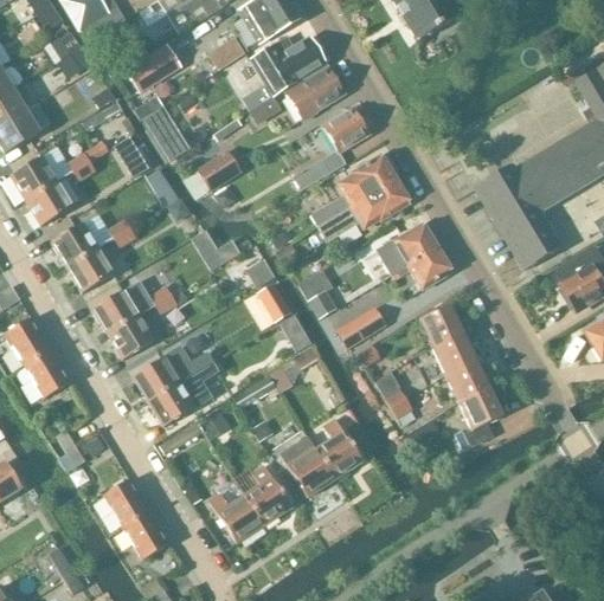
[(31,0),(27,2),(34,14),(52,2),(51,0),(31,0)]
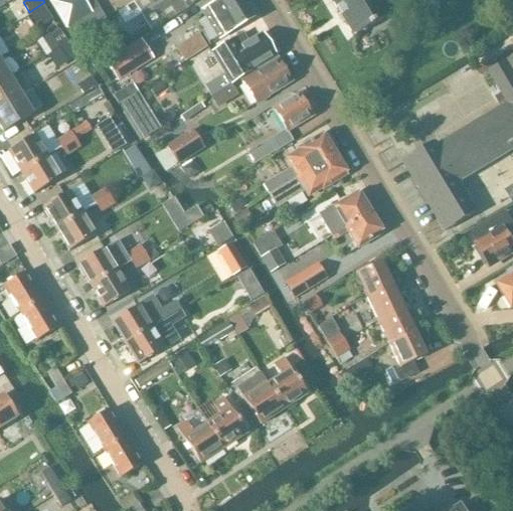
[(50,0),(67,27),(69,25),(76,36),(107,17),(97,0),(94,0),(89,3),(87,0),(50,0)]
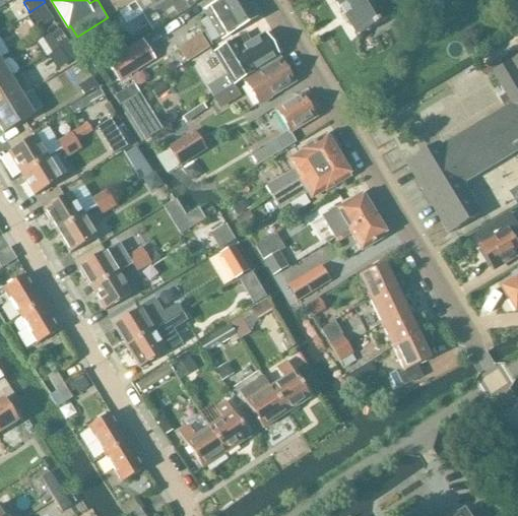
[(136,0),(131,3),(135,9),(141,5),(145,11),(154,26),(190,4),(187,0),(136,0)]
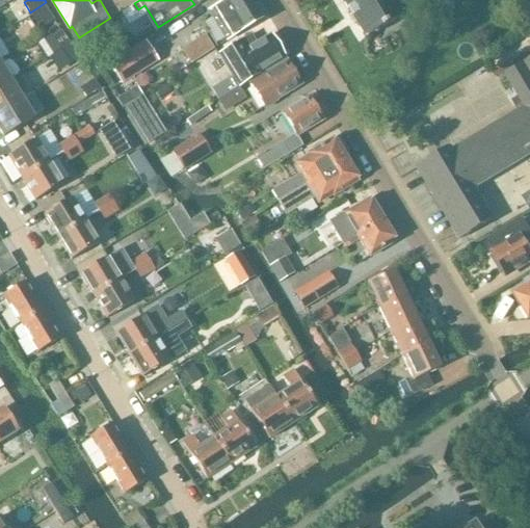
[(228,0),(212,10),(229,37),(247,26),(263,16),(254,0),(228,0)]
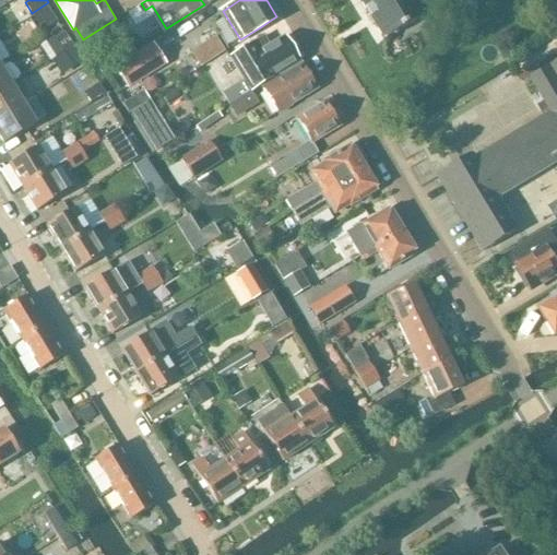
[(362,0),(384,37),(424,13),(415,0),(362,0)]
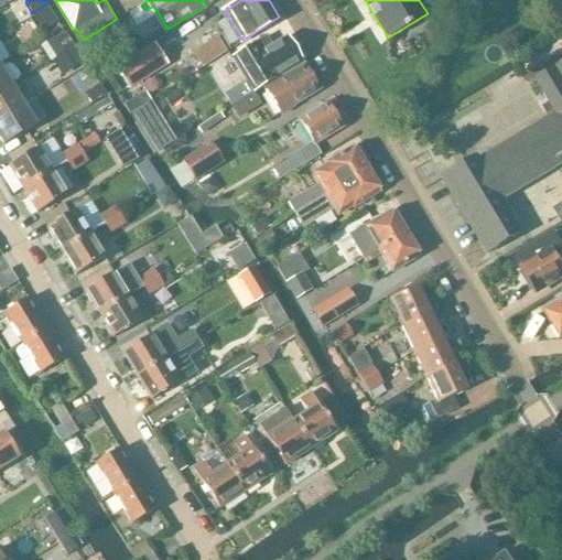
[(49,2),(32,13),(40,24),(47,20),(56,13),(49,2)]
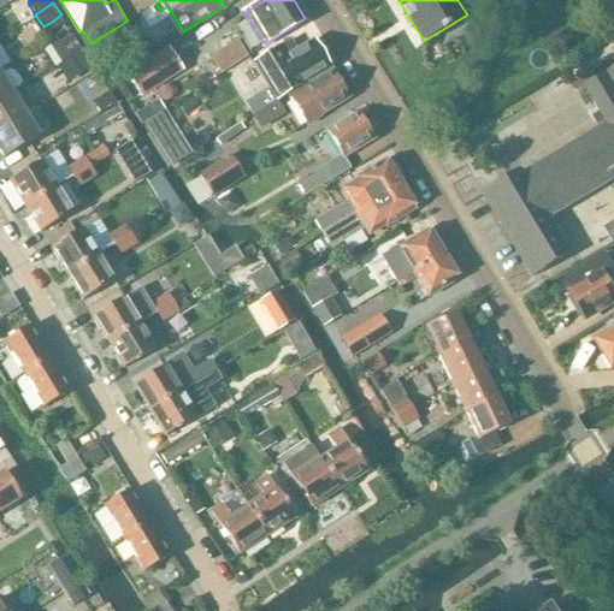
[(254,95),(247,100),(253,111),(277,95),(282,93),(330,65),(316,39),(294,51),(288,40),(254,60),(269,83),(270,87),(254,95)]
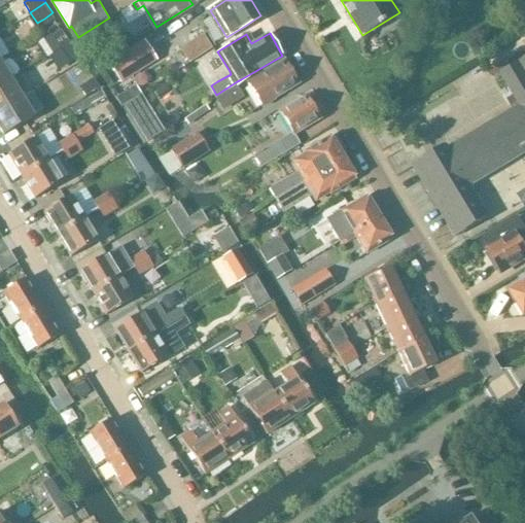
[(62,42),(60,43),(61,45),(71,60),(80,54),(69,37),(62,42)]
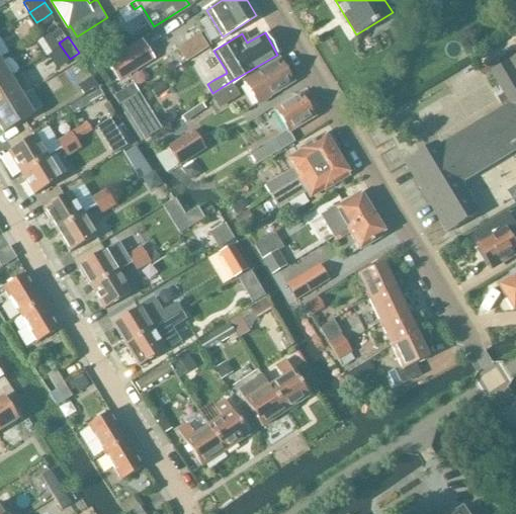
[(143,38),(108,60),(119,78),(154,56),(143,38)]
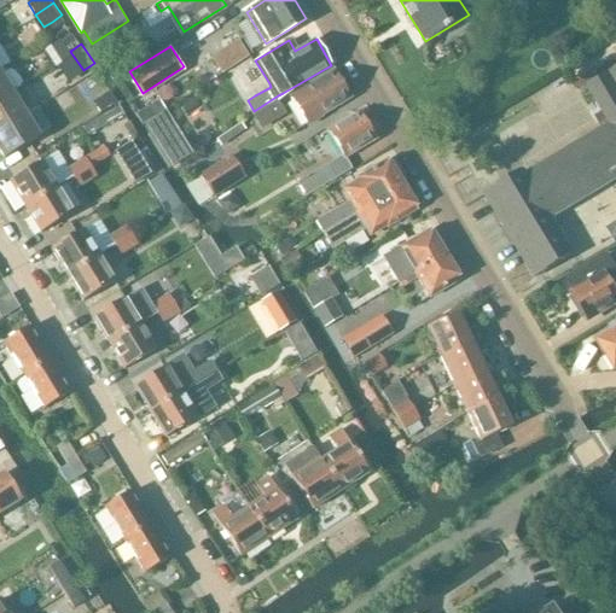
[(233,64),(222,47),(211,54),(222,71),(233,64)]
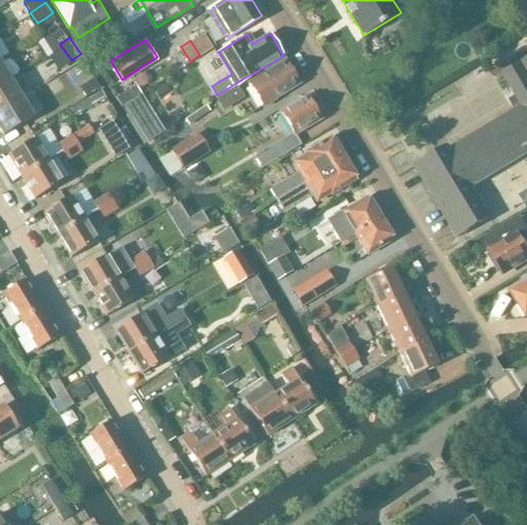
[(0,84),(11,78),(0,58),(0,84)]
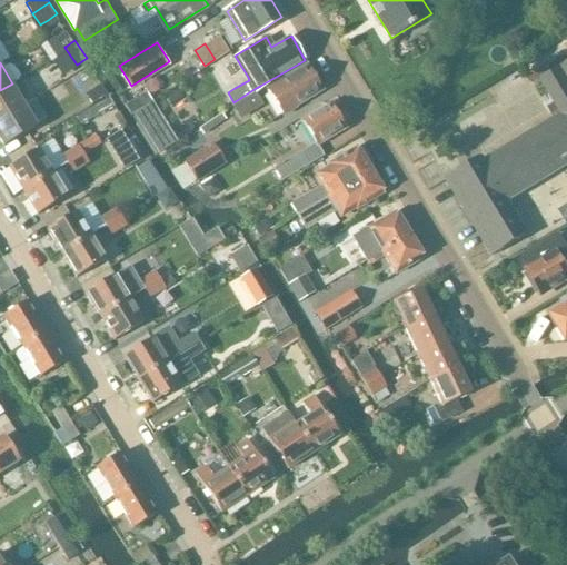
[(308,63),(281,80),(280,79),(268,87),(284,112),(296,105),(295,103),(322,87),(308,63)]
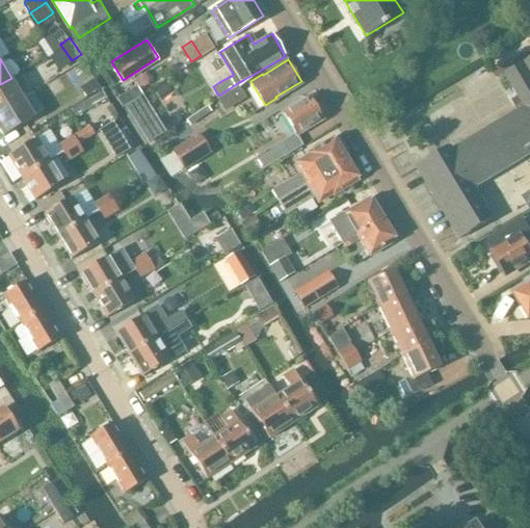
[(529,64),(526,59),(507,71),(524,99),(519,101),(522,106),(451,147),(450,144),(417,164),(459,236),(493,216),(474,184),(529,152),(529,64)]
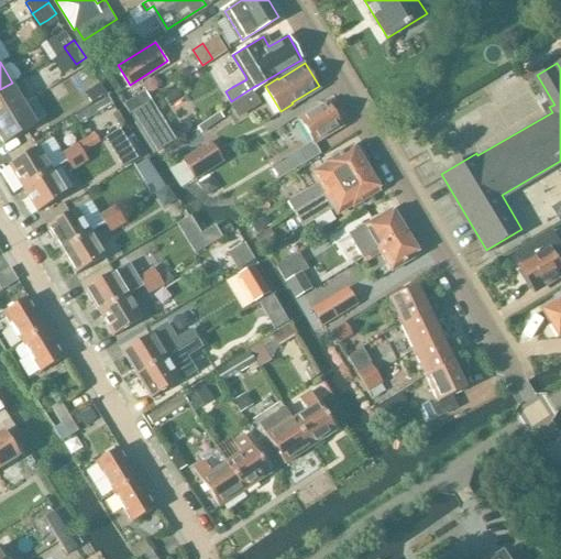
[(100,80),(86,90),(92,99),(107,89),(100,80)]
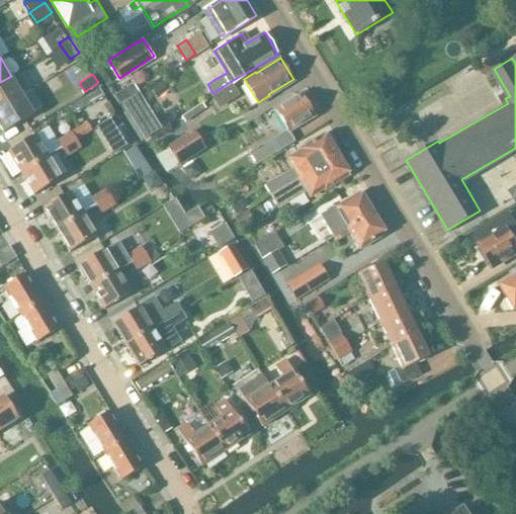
[(0,82),(0,107),(22,94),(11,76),(0,82)]
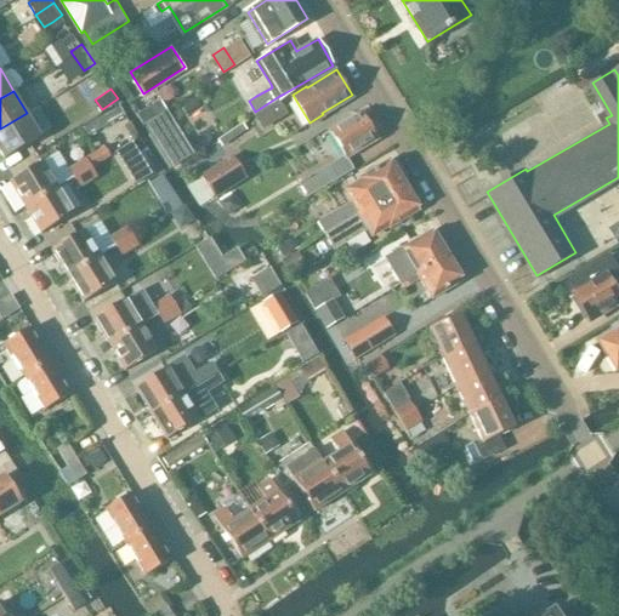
[(119,103),(84,125),(89,133),(125,113),(119,103)]
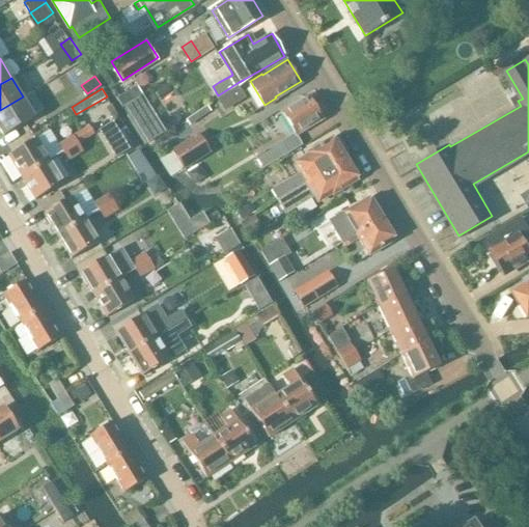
[(297,133),(322,117),(308,94),(283,110),(297,133)]
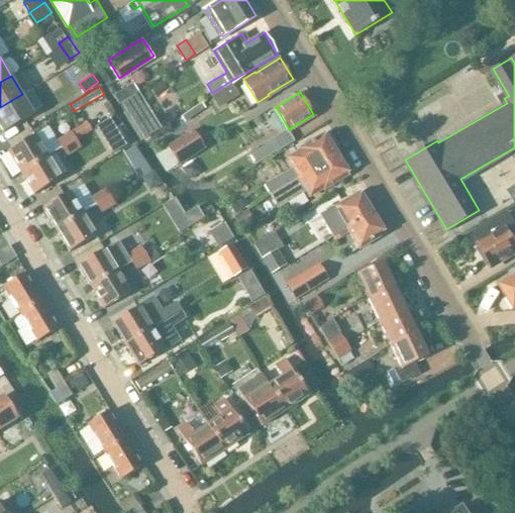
[(22,94),(0,107),(0,124),(4,131),(33,113),(22,94)]
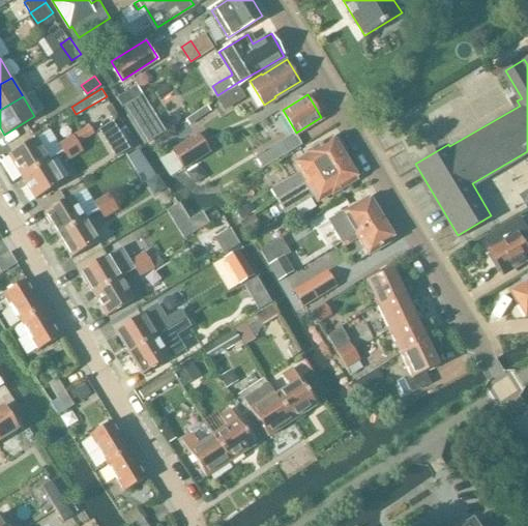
[(157,117),(142,126),(149,139),(166,129),(157,117)]
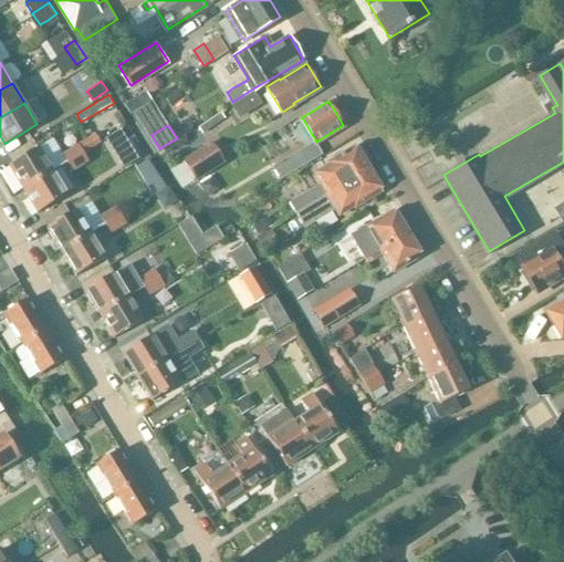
[(121,128),(105,137),(112,148),(127,139),(121,128)]
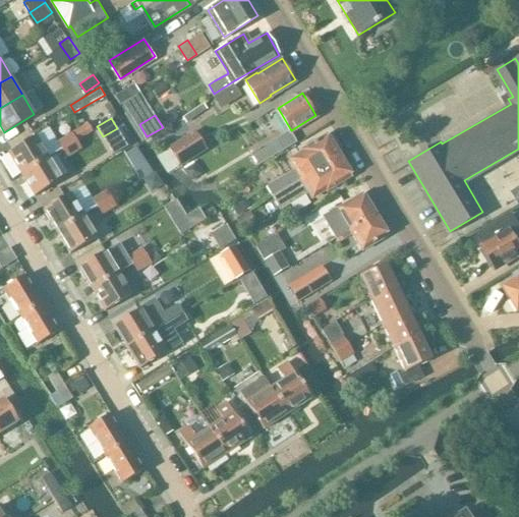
[(89,120),(80,125),(84,133),(93,128),(89,120)]
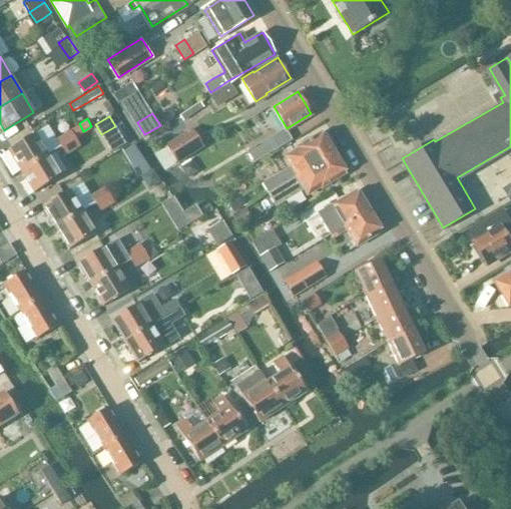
[(166,142),(177,160),(203,144),(192,126),(166,142)]
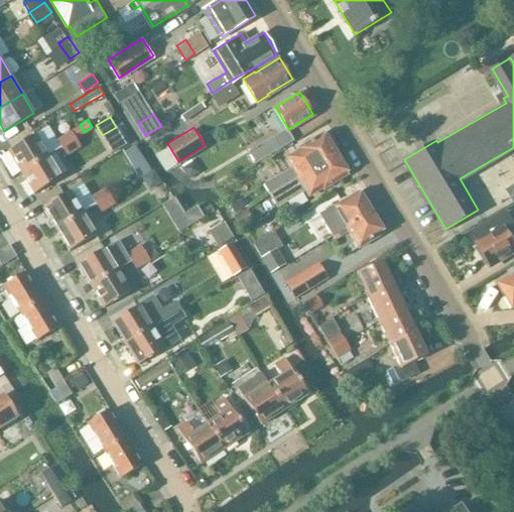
[(57,137),(61,145),(76,137),(72,129),(57,137)]
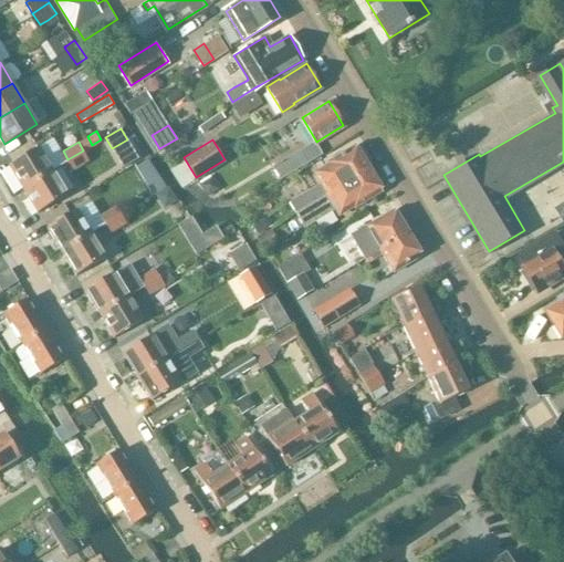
[(321,181),(290,199),(296,211),(369,167),(355,144),(327,160),(329,162),(314,170),(321,181)]
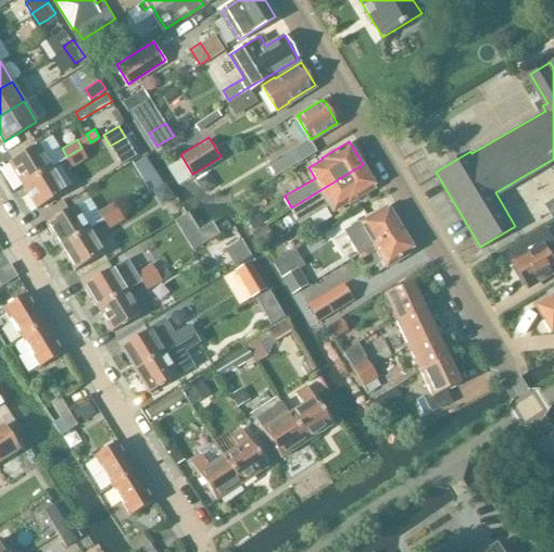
[(24,184),(52,166),(38,143),(10,161),(24,184)]
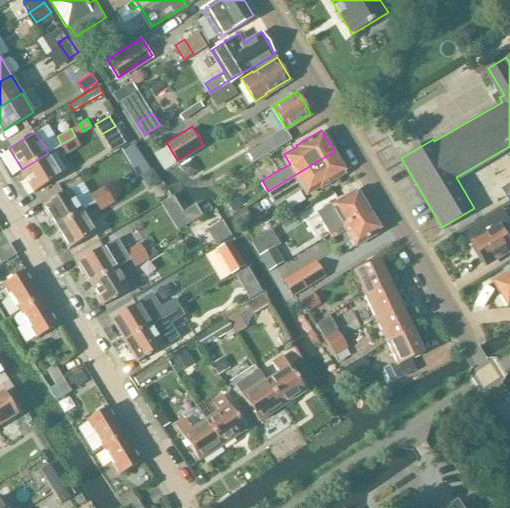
[(80,143),(75,136),(61,144),(66,152),(80,143)]
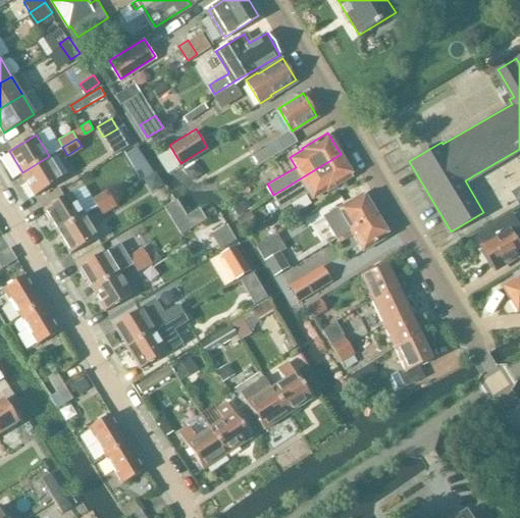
[(275,140),(253,153),(259,163),(281,150),(275,140)]
